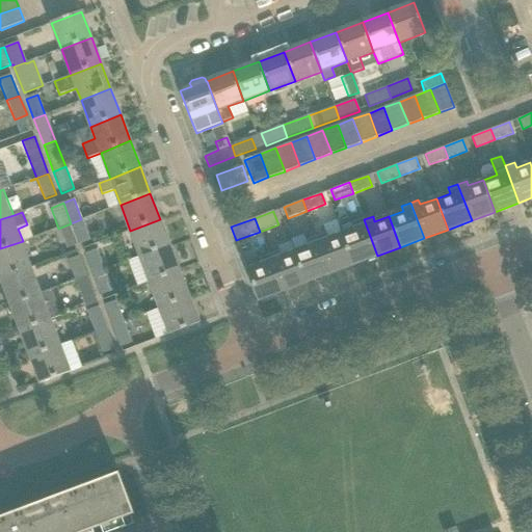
[(79,244),(89,240),(81,219),(71,223),(79,244)]
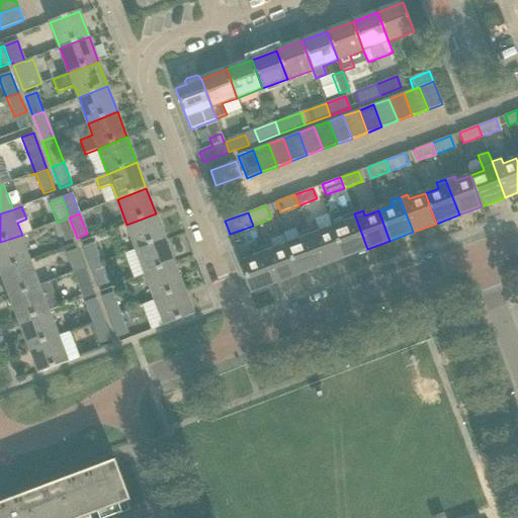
[(136,250),(165,239),(156,213),(126,225),(136,250)]
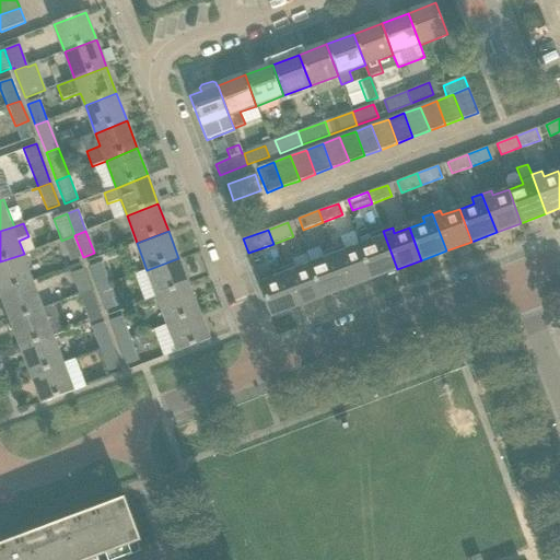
[(397,269),(383,231),(382,231),(372,234),(374,242),(360,247),(372,279),(397,269)]
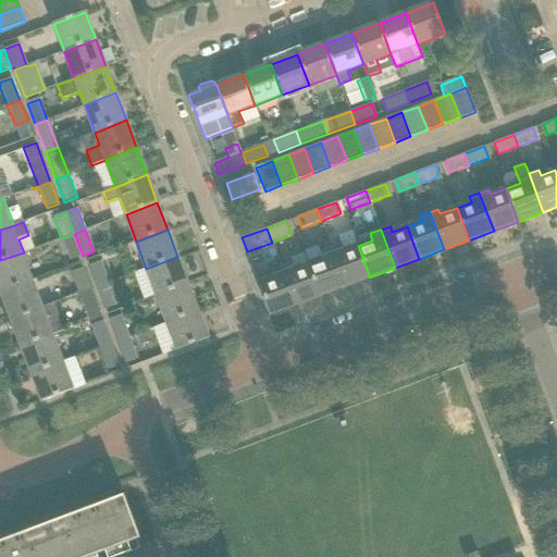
[(70,261),(83,256),(74,234),(61,239),(70,261)]
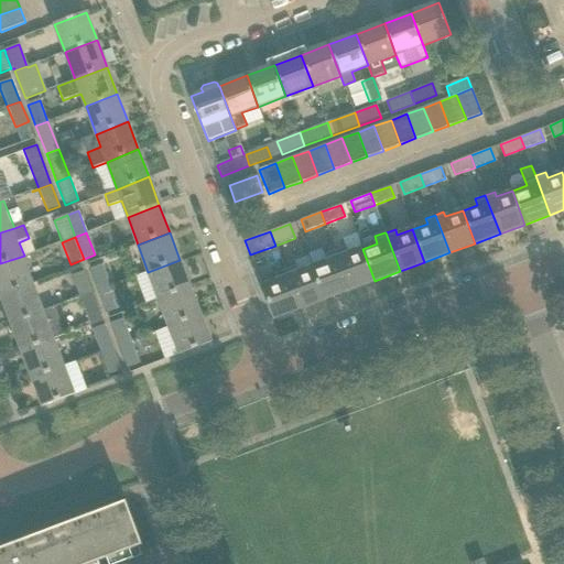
[(345,248),(335,251),(349,291),(375,281),(362,249),(362,248),(347,253),(345,248)]
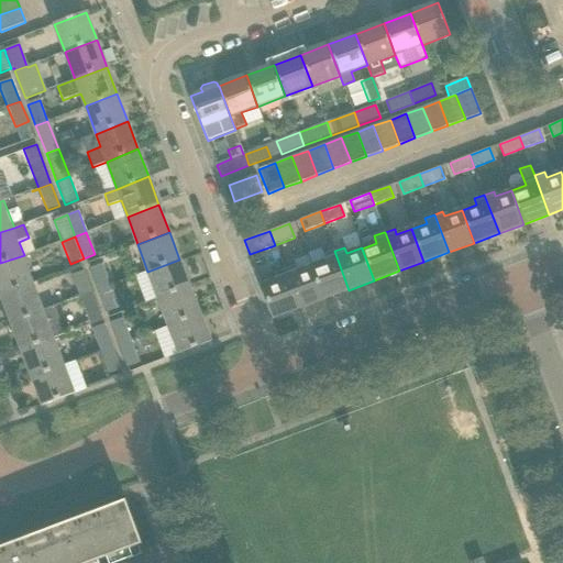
[(324,299),(349,290),(334,251),(324,255),(327,261),(311,266),(324,299)]
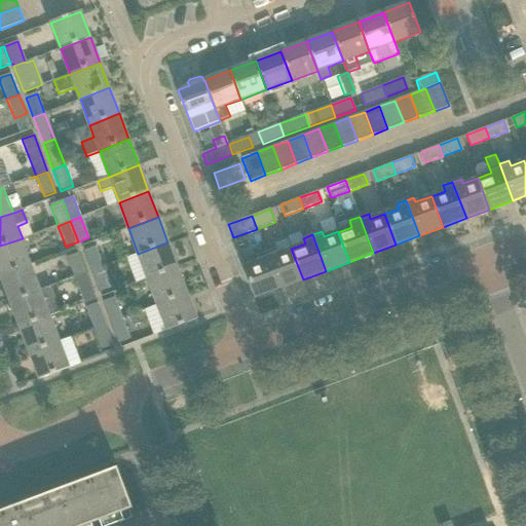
[(0,274),(0,275),(32,263),(23,238),(0,246),(0,274)]
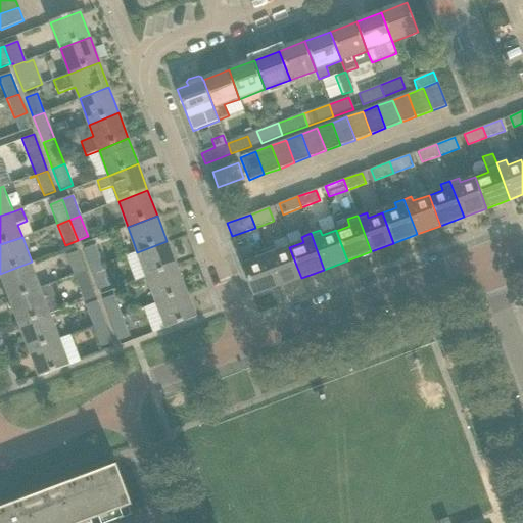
[(147,278),(177,267),(167,241),(137,252),(147,278)]
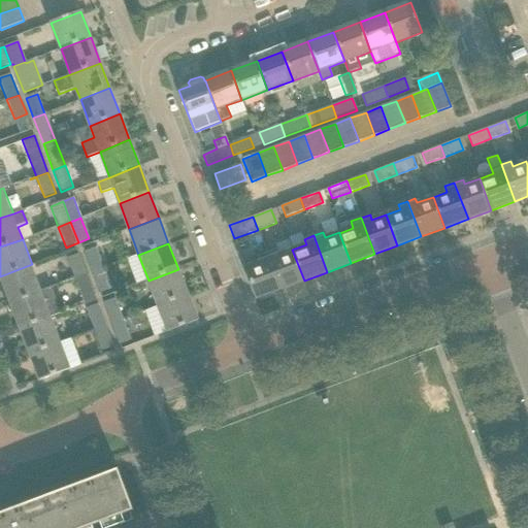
[(91,272),(104,268),(96,248),(84,253),(91,272)]
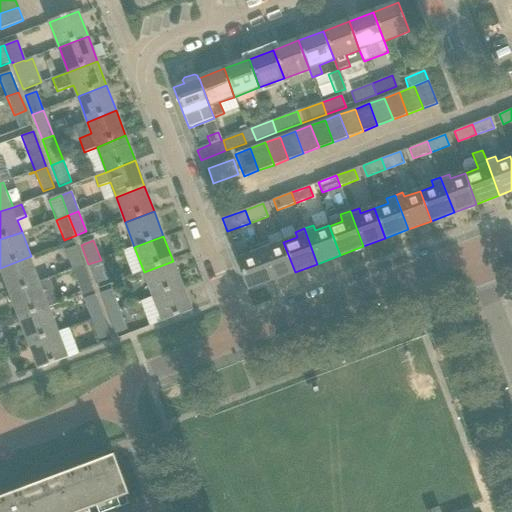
[(283,242),(270,247),(268,241),(258,245),(272,281),(295,272),(283,242)]
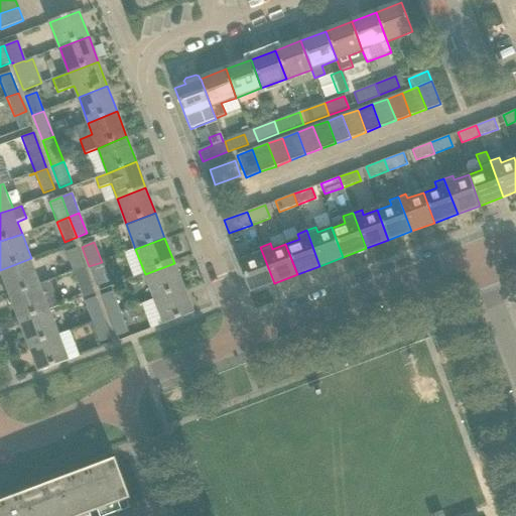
[(251,249),(237,255),(251,291),(274,283),(260,247),(251,251),(251,249)]
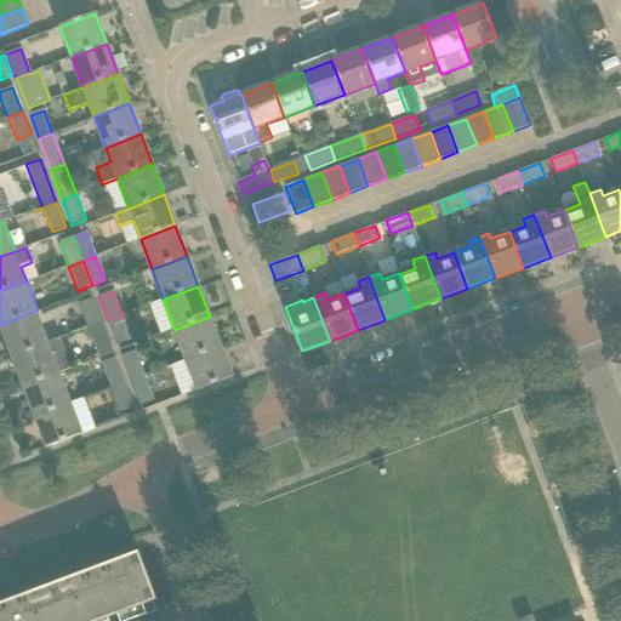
[(86,328),(101,323),(93,300),(78,305),(86,328)]
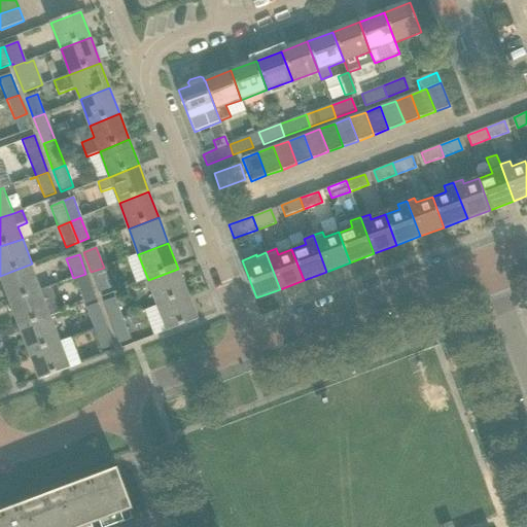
[(10,302),(42,289),(32,264),(0,276),(10,302)]
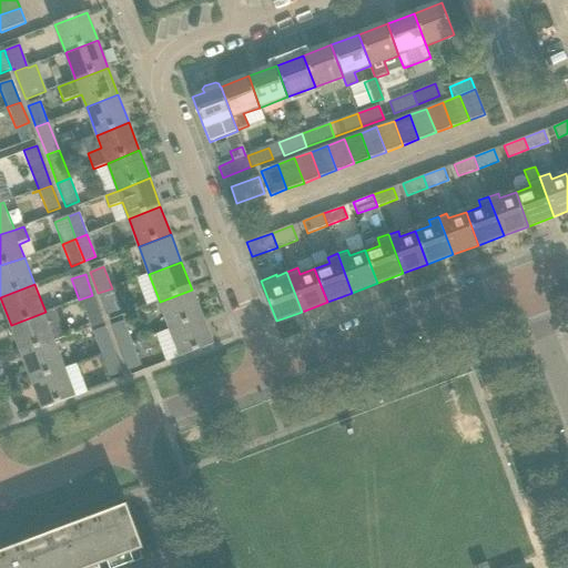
[(108,316),(121,311),(112,288),(98,293),(108,316)]
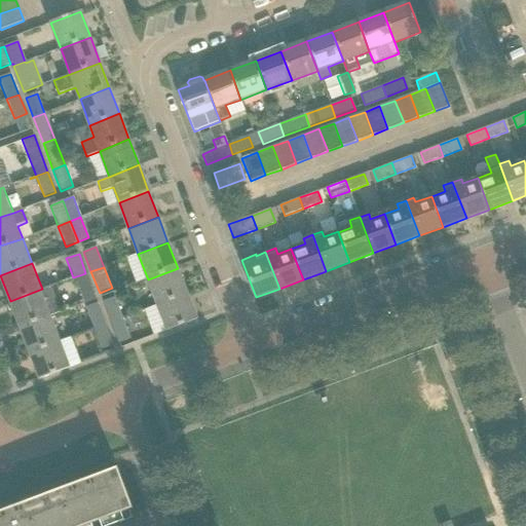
[(157,305),(187,294),(178,268),(148,279),(157,305)]
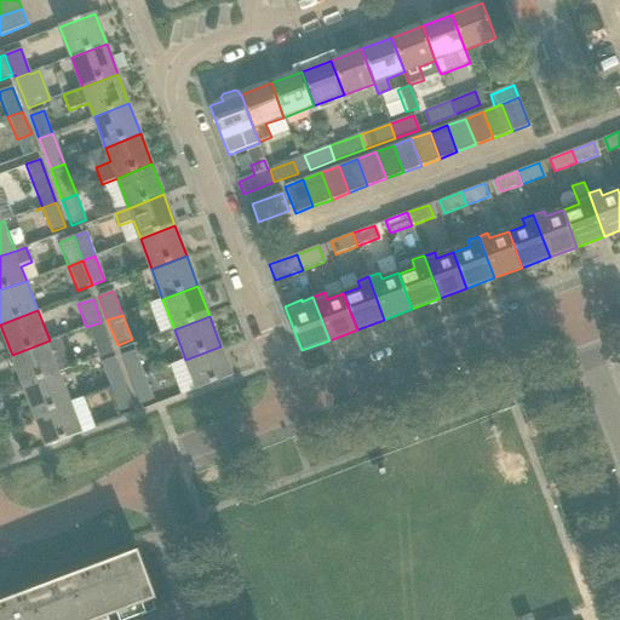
[(98,359),(113,354),(101,322),(86,327),(98,359)]
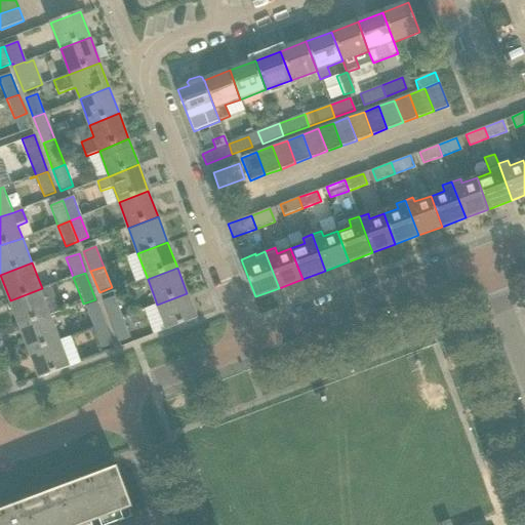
[(19,326),(61,312),(50,285),(42,289),(42,288),(10,300),(19,326)]
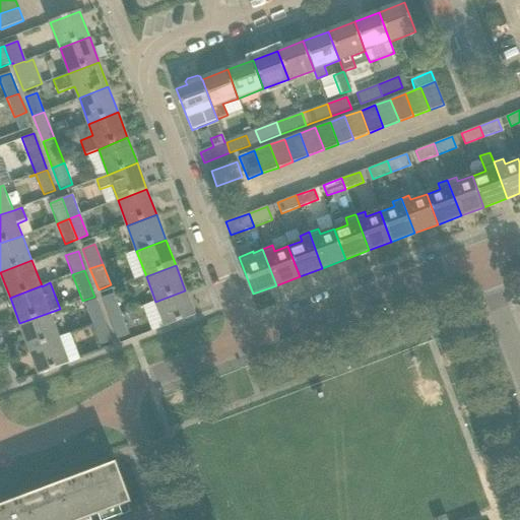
[(194,316),(194,315),(185,290),(155,302),(166,327),(194,316)]
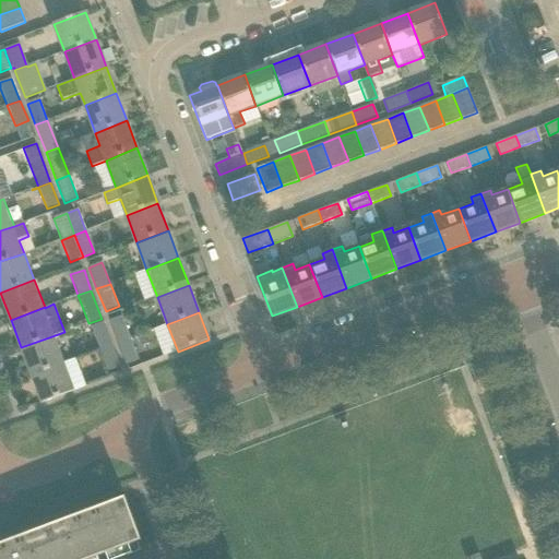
[(118,343),(130,339),(121,317),(109,321),(118,343)]
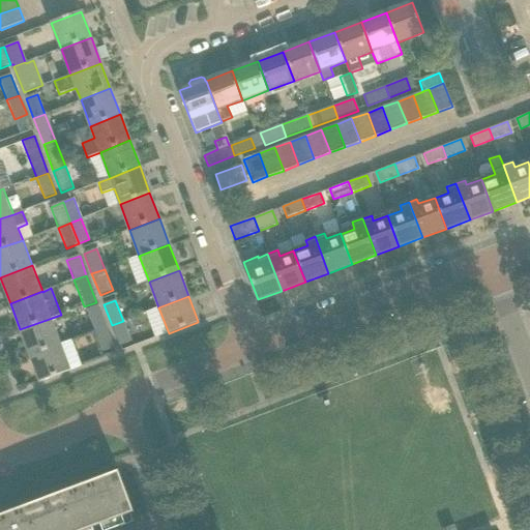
[(94,331),(106,326),(98,306),(86,312),(94,331)]
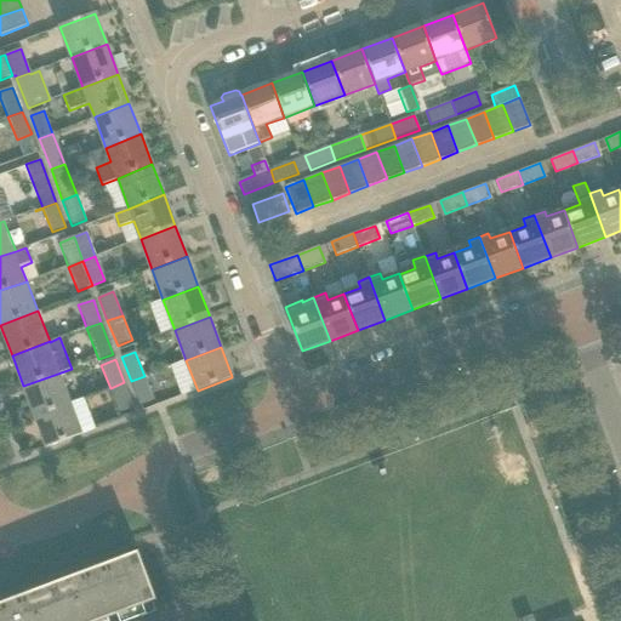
[(58,374),(72,369),(23,386),(35,416),(69,403),(58,374)]
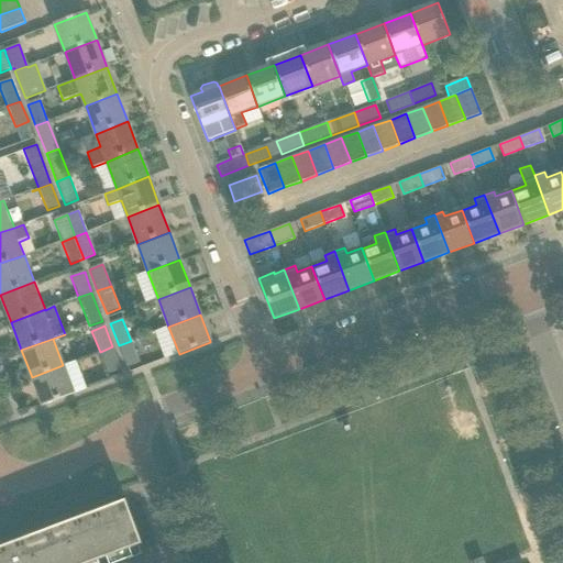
[(128,368),(140,363),(131,341),(119,345),(128,368)]
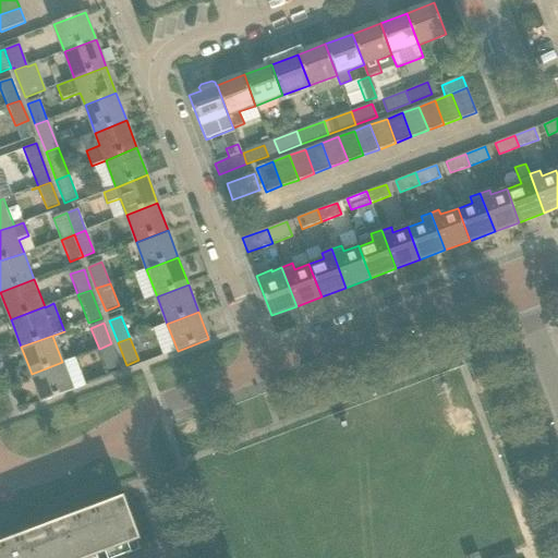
[(108,372),(121,367),(111,343),(99,349),(108,372)]
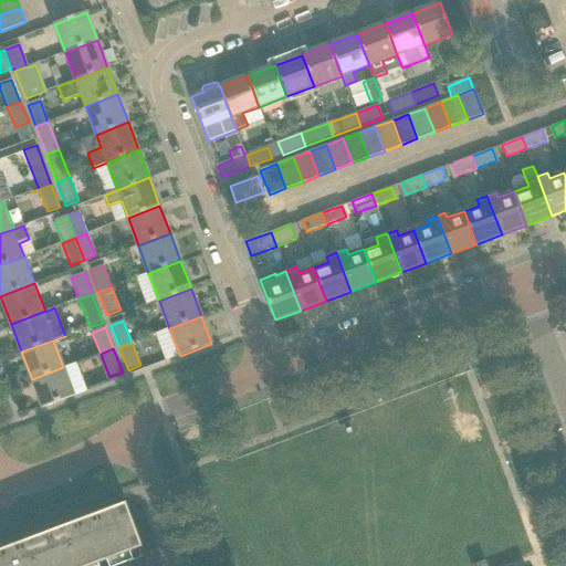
[(74,396),(66,375),(63,367),(32,379),(42,408),(74,396)]
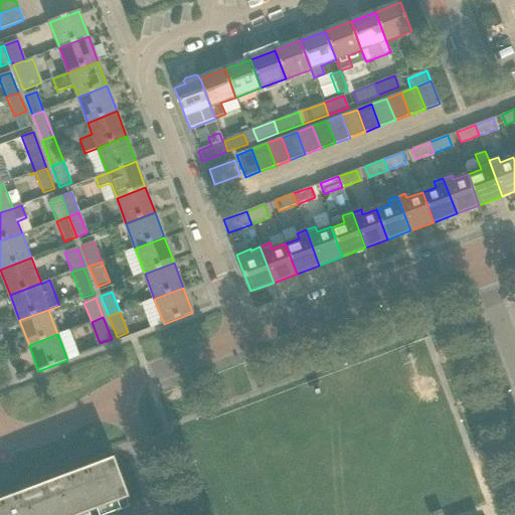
[(55,514),(82,514),(129,498),(115,460),(44,486),(55,514)]
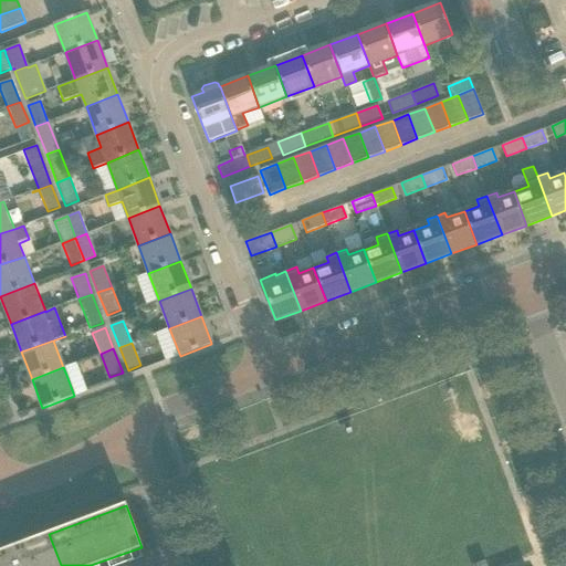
[(0,565),(61,565),(49,534),(0,552),(0,565)]
